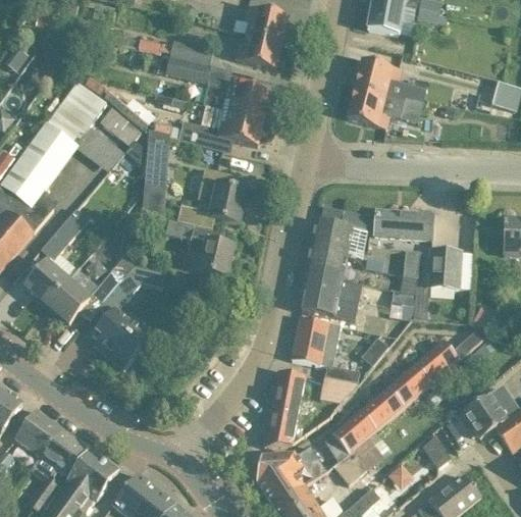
[(403,6),(371,0),(366,30),(398,35),(403,6)]
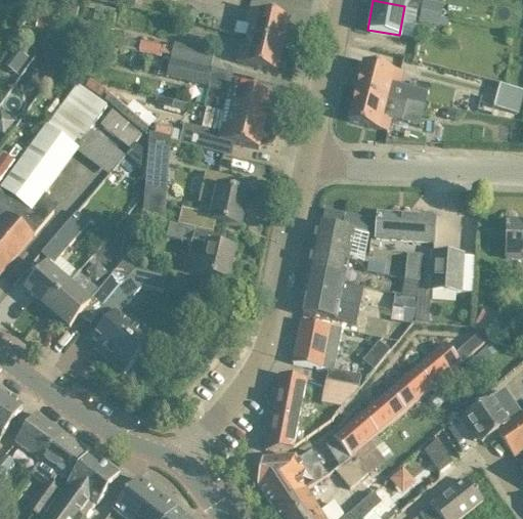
[(422,0),(420,10),(440,13),(442,0),(422,0)]
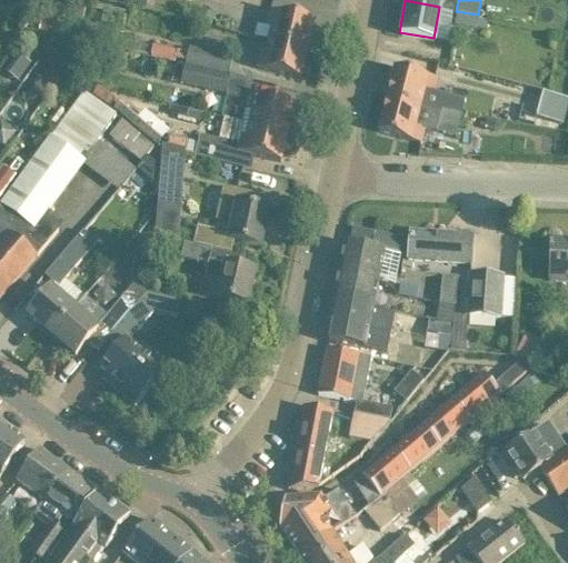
[(196,11),(209,20),(216,10),(202,1),(196,11)]
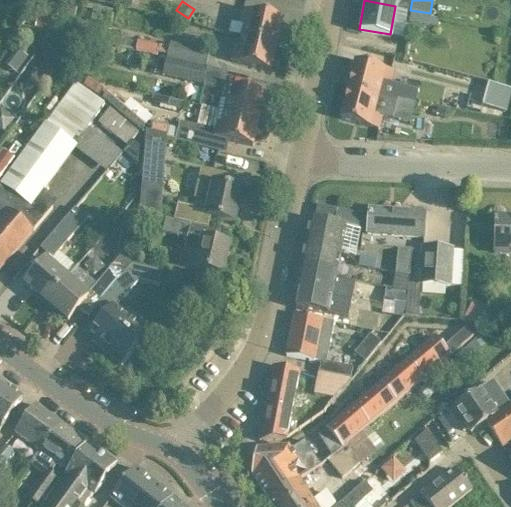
[(243,22),(241,33),(274,41),(281,15),(242,6),(239,21),(243,22)]
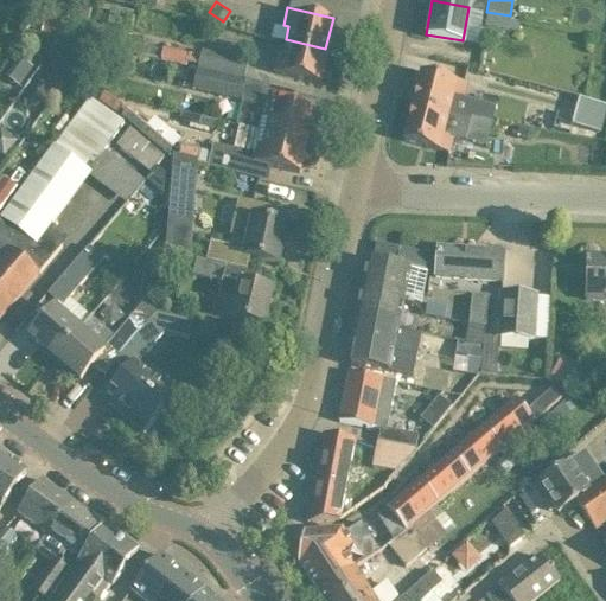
[(510,16),(486,12),(485,23),(509,26),(518,27),(521,18),(510,16)]
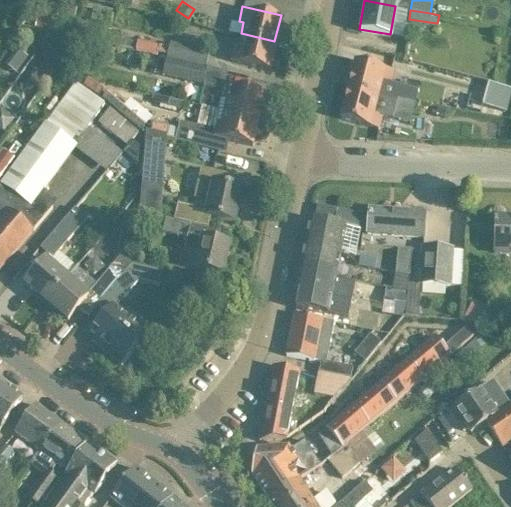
[(274,41),(241,33),(238,46),(233,45),(230,58),(268,67),(274,41)]
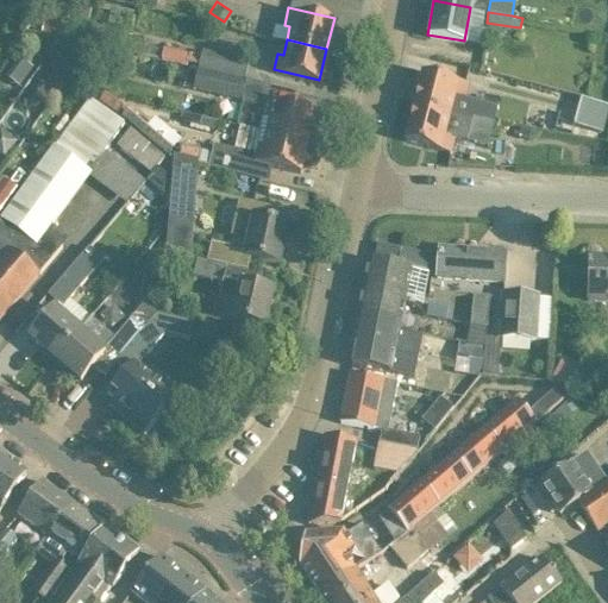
[(161,57),(186,61),(188,49),(163,44),(161,57)]
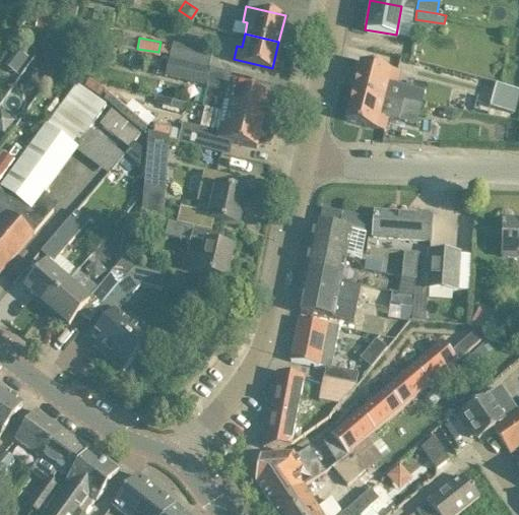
[(161,43),(159,54),(209,65),(212,49),(173,40),(172,45),(161,43)]
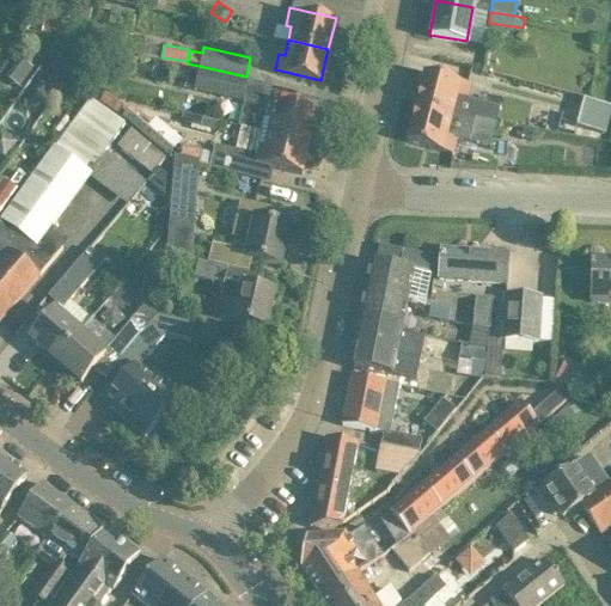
[(246,77),(188,63),(171,60),(167,78),(195,84),(194,86),(242,96),(246,77)]
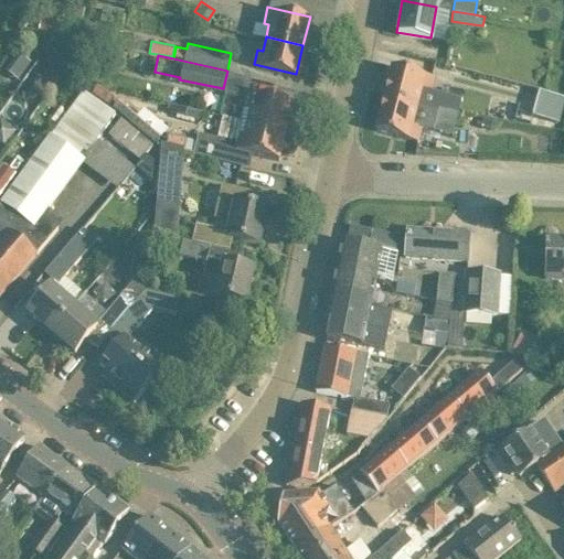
[(391,63),(383,95),(425,106),(433,74),(413,68),(391,63)]
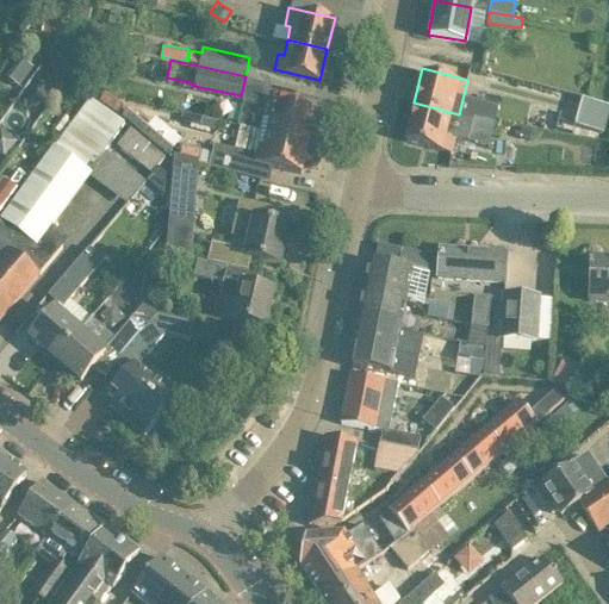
[(44,70),(38,80),(47,85),(53,76),(44,70)]
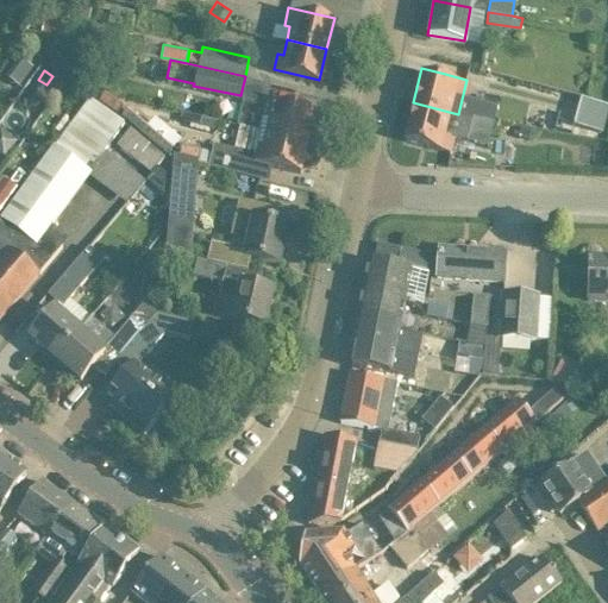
[(99,98),(117,110),(124,99),(106,88),(99,98)]
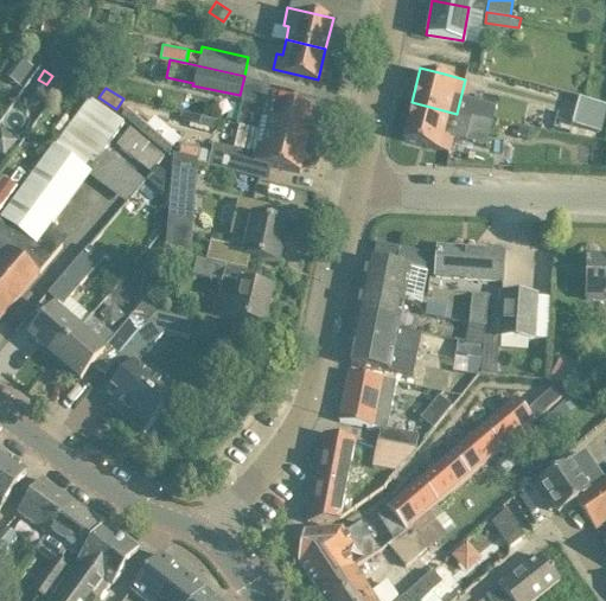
[(0,313),(13,299),(34,273),(68,234),(52,222),(89,172),(126,198),(145,176),(103,146),(123,119),(89,94),(70,119),(62,130),(0,213),(2,215),(0,217),(0,248),(4,250),(0,254),(0,313)]
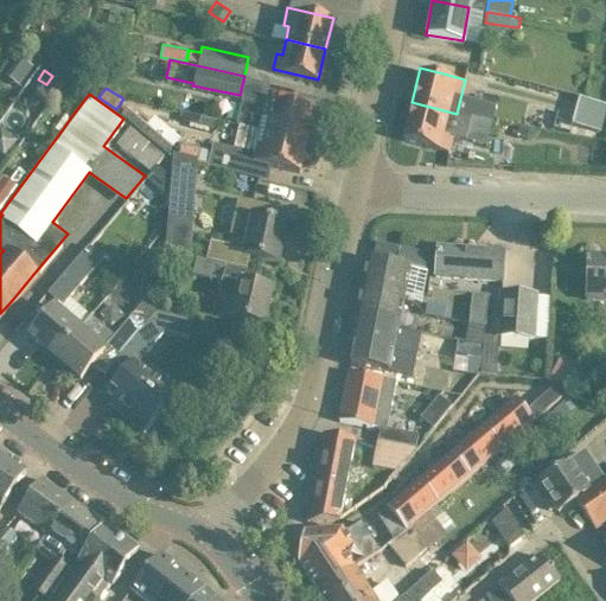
[(235,121),(237,121),(265,128),(305,138),(312,107),(266,96),(266,100),(241,94),(235,121)]
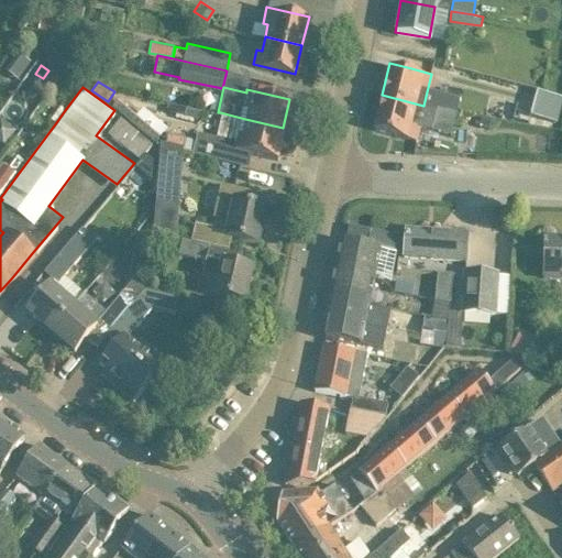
[(538,87),(531,112),(554,118),(561,93),(538,87)]
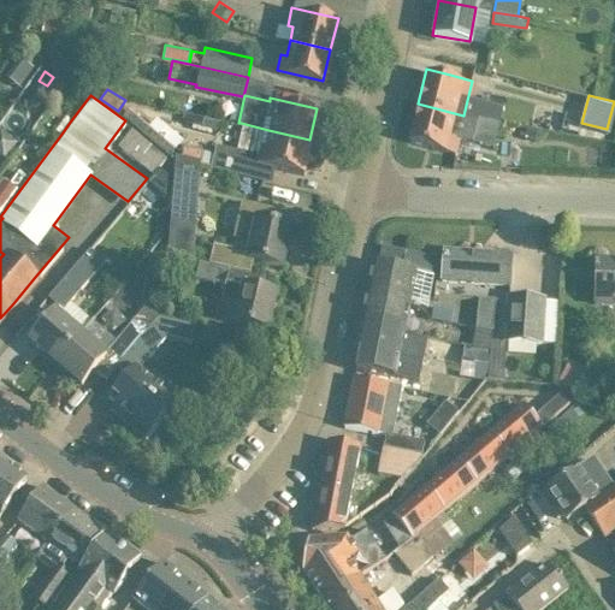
[(418,104),(408,138),(454,150),(459,135),(469,137),(475,118),(463,116),(418,104)]
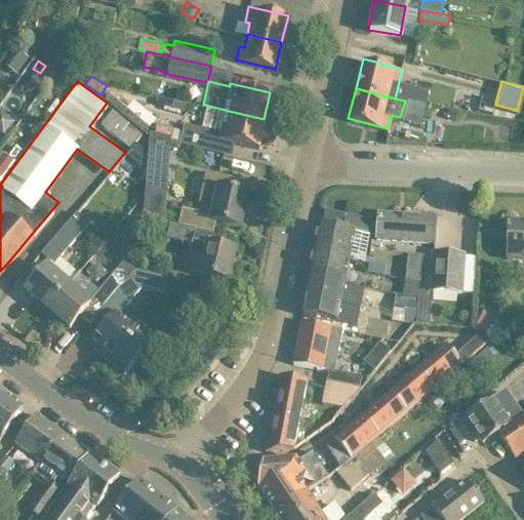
[(104,96),(144,130),(155,117),(132,97),(127,104),(110,89),(104,96)]
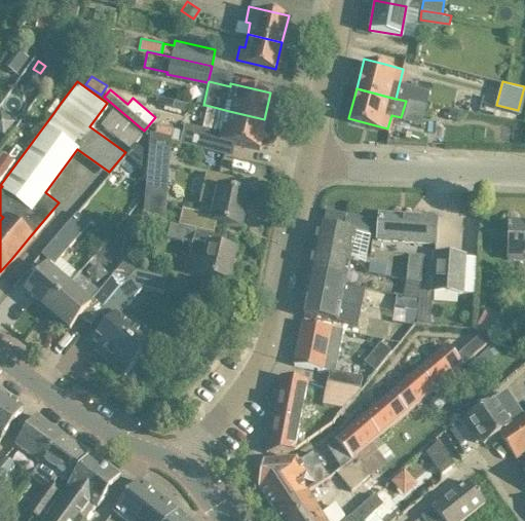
[(53,98),(46,108),(53,113),(61,103),(53,98)]
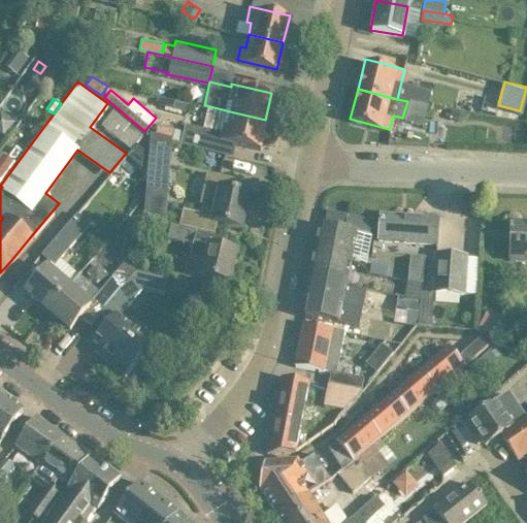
[(165,100),(164,106),(180,110),(182,104),(165,100)]
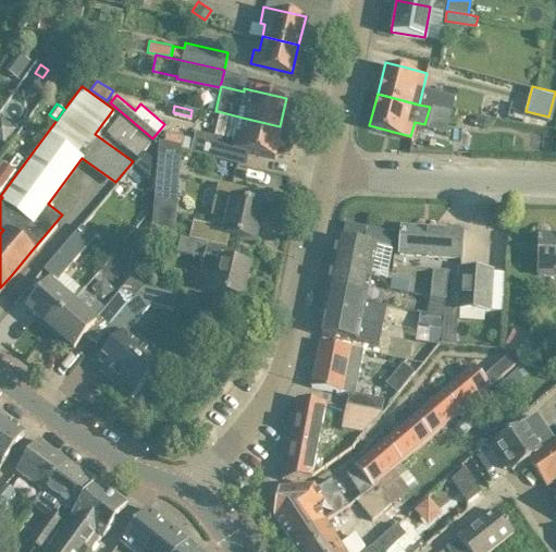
[(243,118),(218,111),(213,133),(233,138),(231,145),(251,149),(273,155),(280,126),(243,118)]
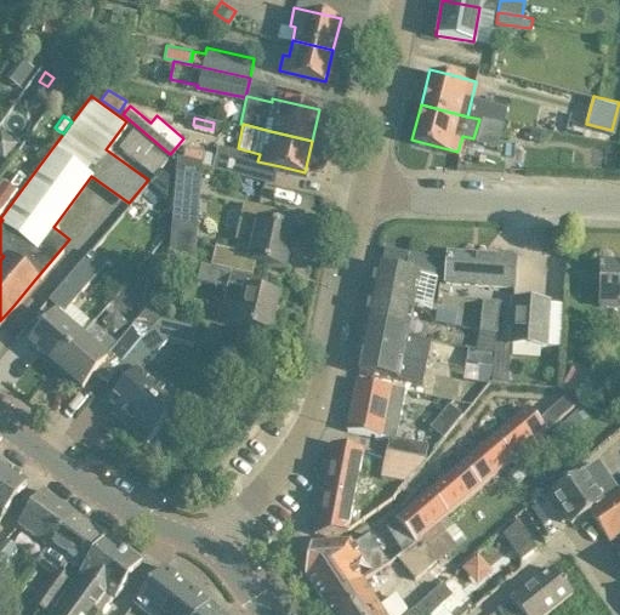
[(119,143),(154,172),(159,166),(166,158),(168,155),(132,126),(119,143)]
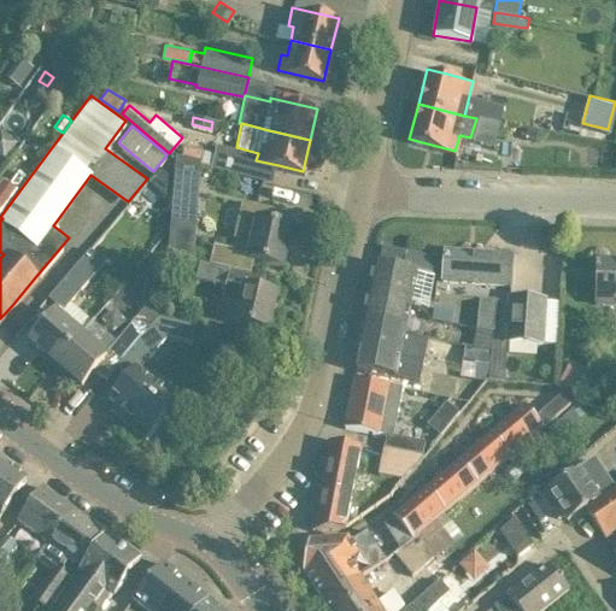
[(0,153),(4,156),(16,139),(0,127),(0,153)]
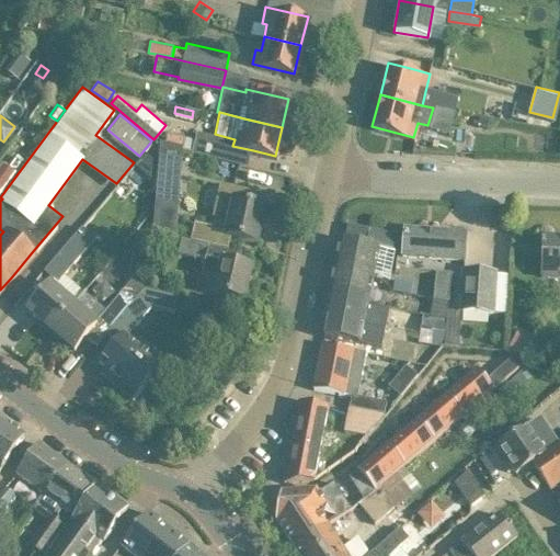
[(167,129),(163,140),(181,145),(183,135),(184,134),(167,129)]
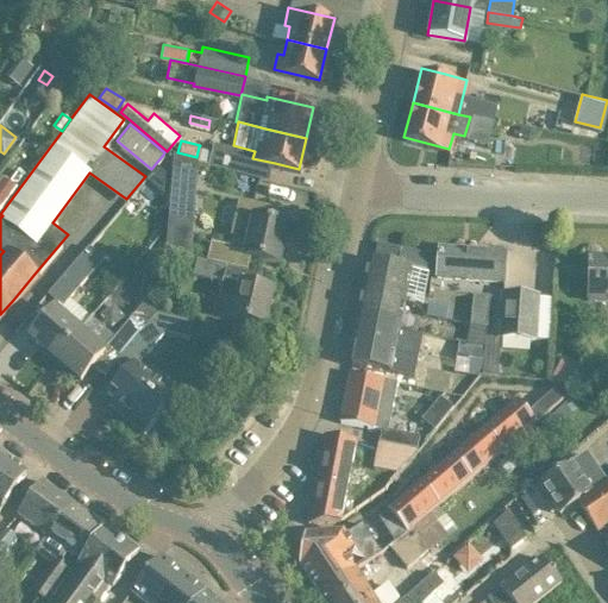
[(199,146),(196,157),(198,158),(198,159),(220,165),(224,151),(200,145),(199,146)]
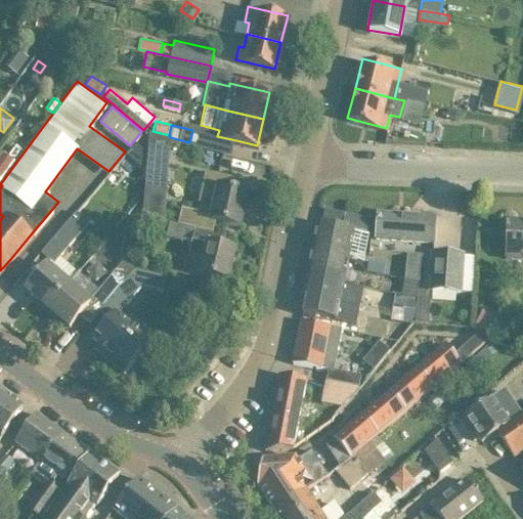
[(147,149),(146,168),(145,169),(142,214),(165,218),(170,144),(205,153),(206,146),(189,142),(170,137),(170,136),(169,135),(153,131),(148,130),(147,149)]
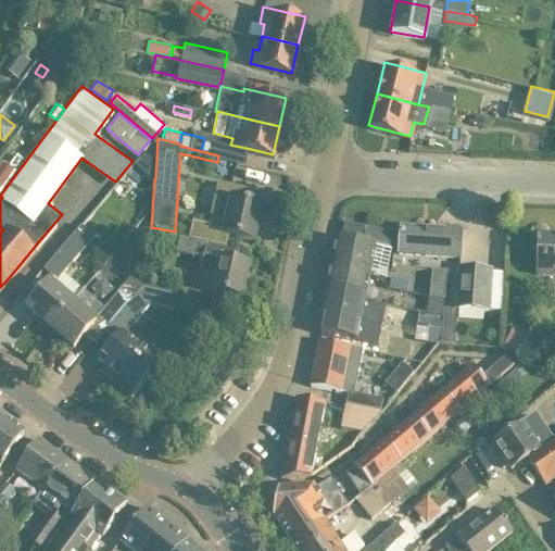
[(138,154),(133,162),(154,179),(155,178),(156,159),(142,149),(138,154)]
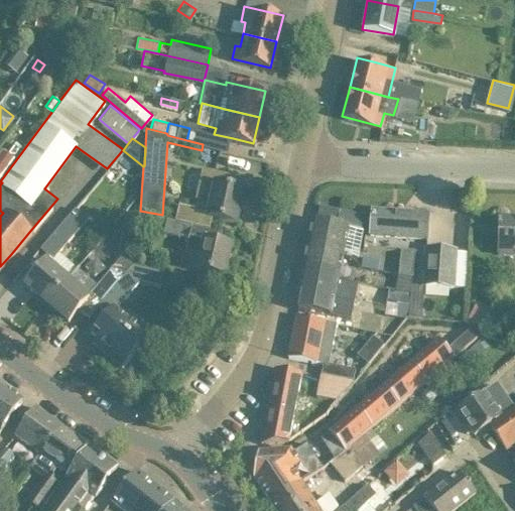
[(2,146),(0,149),(0,167),(3,169),(13,154),(2,146)]
